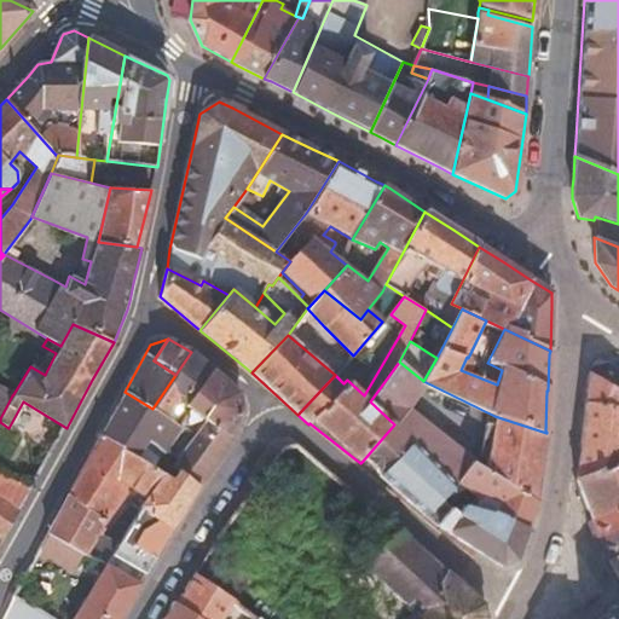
[(213,371),(215,369),(191,351),(191,352),(175,375),(152,409),(156,411),(169,420),(179,403),(186,409),(213,371)]
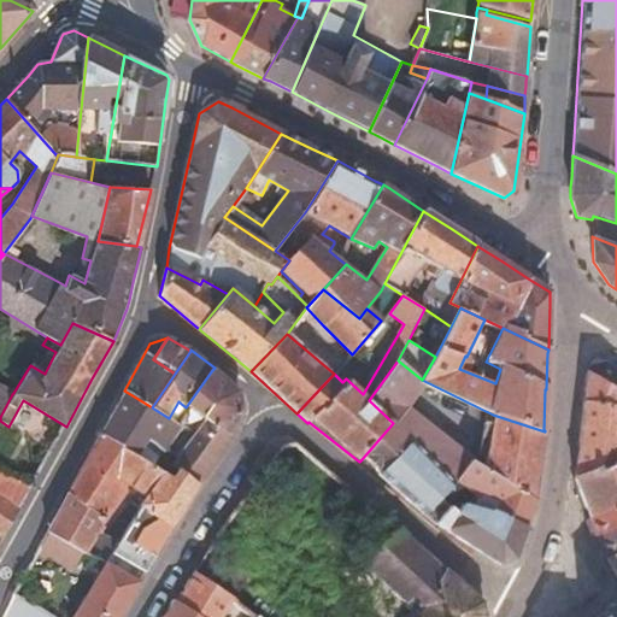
[(362,459),(377,475),(411,441),(453,482),(469,462),(471,458),(407,406),(422,380),(398,360),(369,400),(393,423),(362,459)]
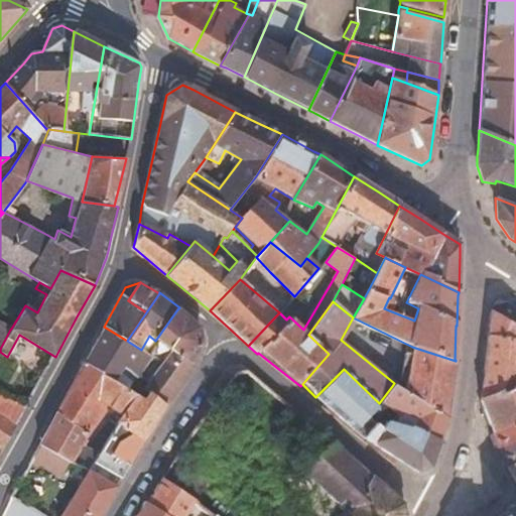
[(515,306),(507,301),(495,304),(490,311),(488,335),(515,345),(515,306)]
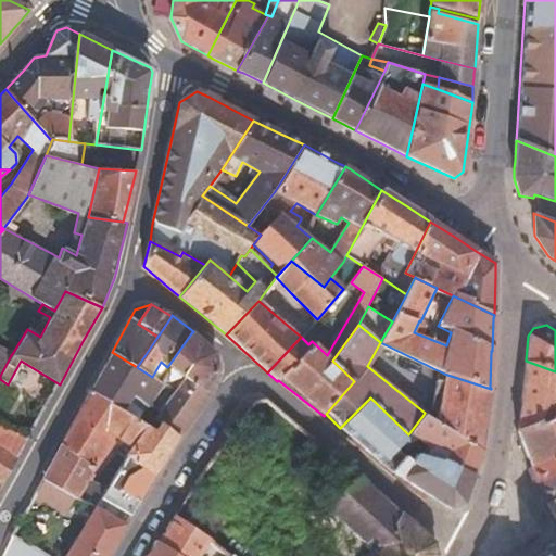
[(191,333),(167,367),(158,380),(165,386),(178,390),(186,378),(205,389),(217,369),(215,353),(191,333)]
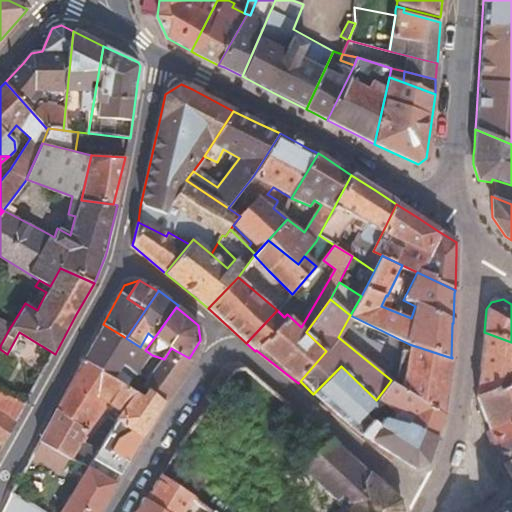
[(0,346),(10,327),(11,326),(0,319),(0,346)]
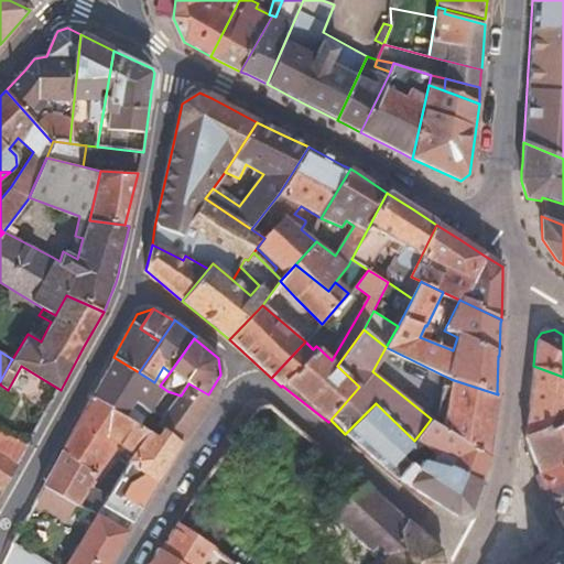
[(139,372),(114,357),(104,379),(93,396),(125,414),(132,401),(153,412),(167,391),(160,386),(154,382),(142,375),(139,372)]
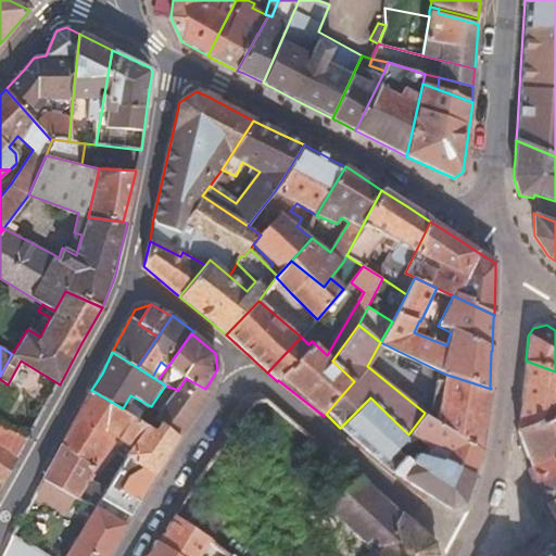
[(517,432),(555,416),(555,371),(526,361),(517,432)]
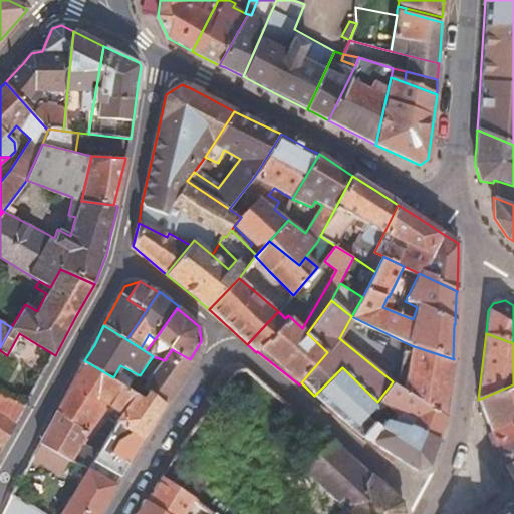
[(146,351),(155,339),(149,334),(141,348),(146,351)]
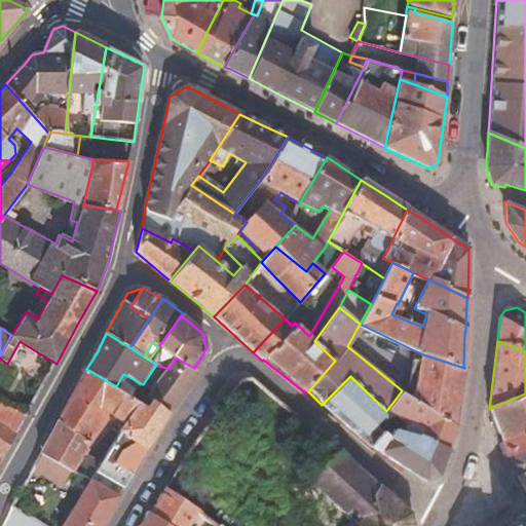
[(464,368),(426,355),(424,363),(419,361),(414,386),(421,389),(419,405),(456,427),(464,368)]
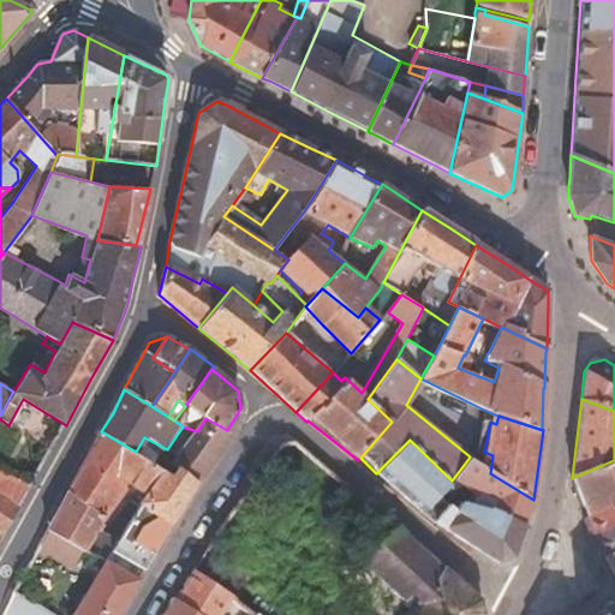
[(178,469),(198,483),(233,435),(227,430),(206,418),(197,431),(179,459),(174,466),(178,469)]
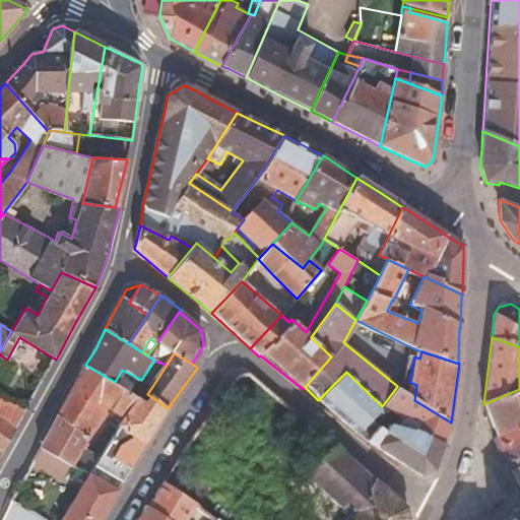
[(111,424),(117,429),(139,399),(132,394),(114,383),(115,382),(85,365),(55,420),(40,448),(72,467),(83,448),(88,439),(110,410),(117,415),(111,424)]
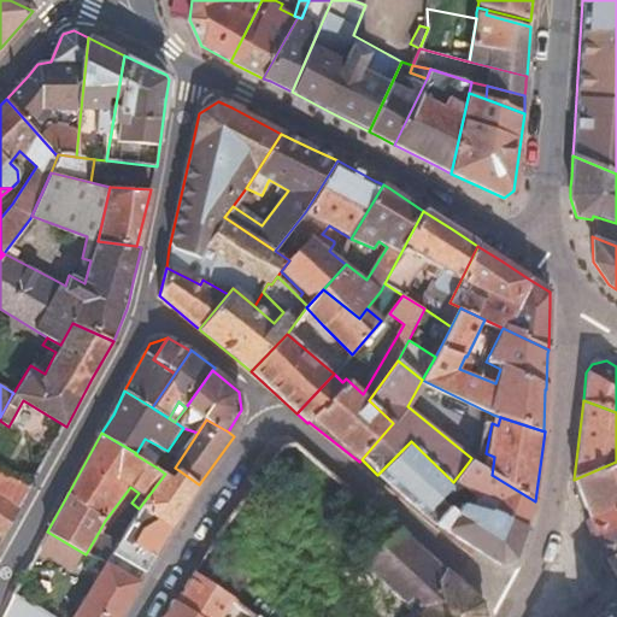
[(168,451),(145,439),(136,453),(135,454),(157,468),(168,451)]
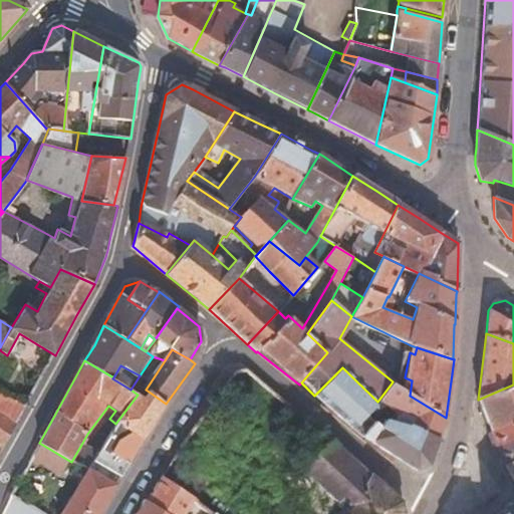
[(342,367),(314,396),(353,429),(365,415),(377,402),(342,367)]
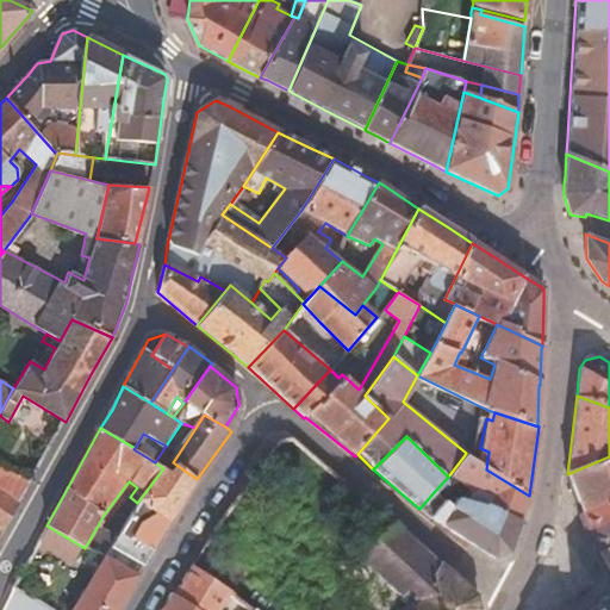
[(170,472),(176,465),(173,462),(178,455),(174,452),(166,446),(155,462),(163,468),(170,472)]
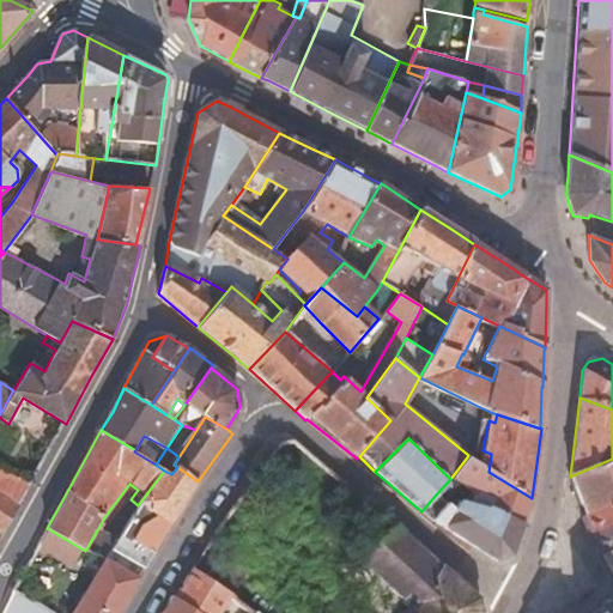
[(486,505),(522,525),(532,498),(489,472),(466,459),(450,479),(436,495),(447,504),(453,510),(459,501),(484,509),(486,505)]
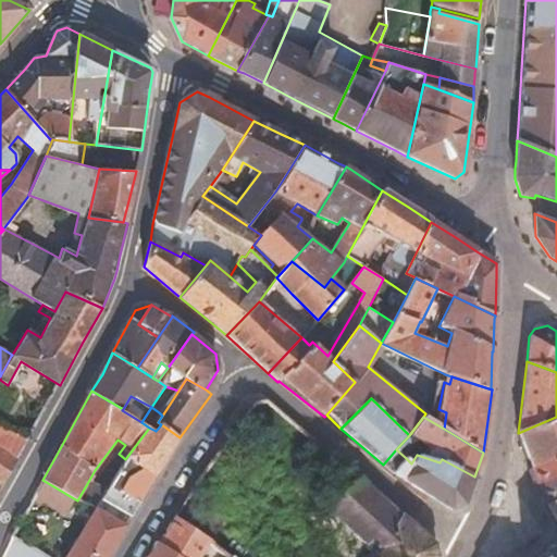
[(556,417),(518,433),(531,468),(556,457),(556,417)]
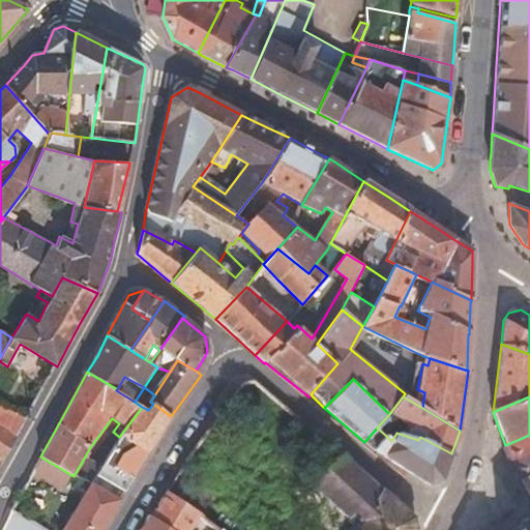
[(0,428),(17,438),(27,419),(0,403),(0,428)]
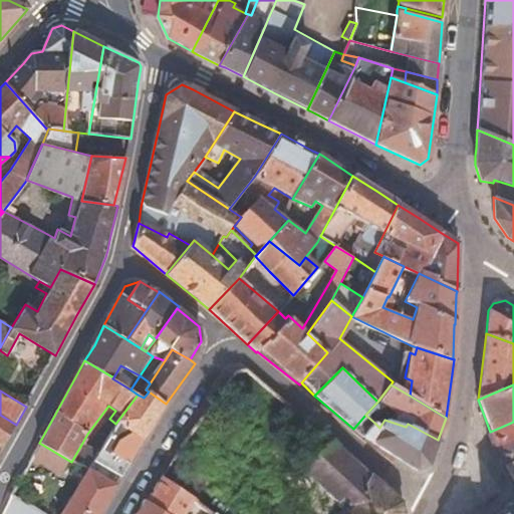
[(149,392),(144,398),(138,395),(115,424),(98,452),(92,462),(120,477),(144,439),(166,404),(149,392)]
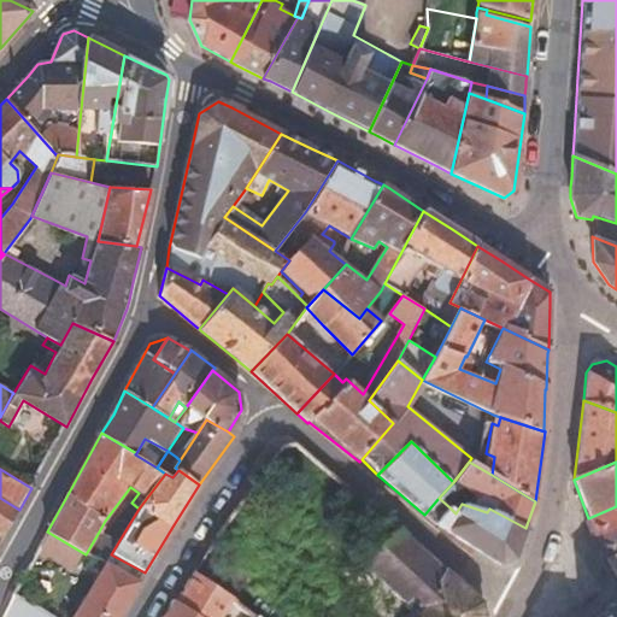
[(0,536),(4,539),(19,510),(0,498),(0,536)]
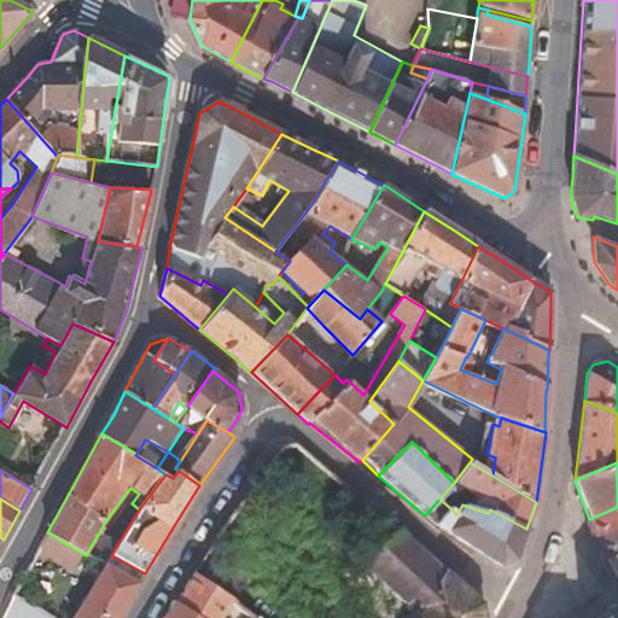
[(516,560),(526,529),(490,509),(488,513),(462,505),(456,514),(450,508),(439,499),(425,516),(436,525),(449,535),(473,549),(501,566),(516,560)]
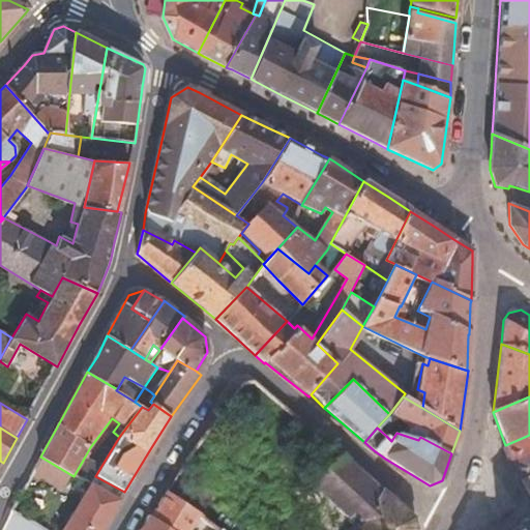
[(529,435),(505,445),(521,479),(529,475),(529,435)]
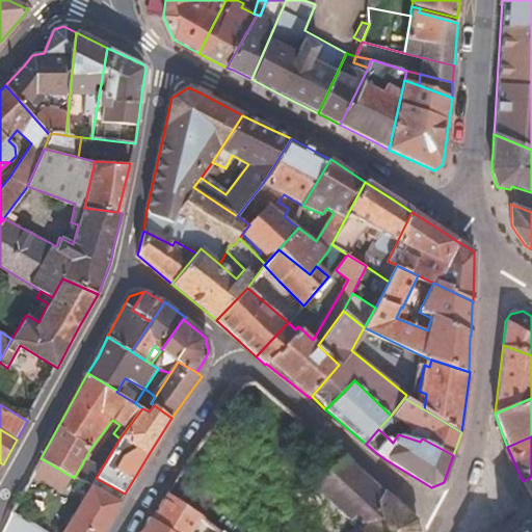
[(344,456),(327,440),(316,455),(329,468),(309,483),(349,521),(351,519),(378,487),(344,456)]
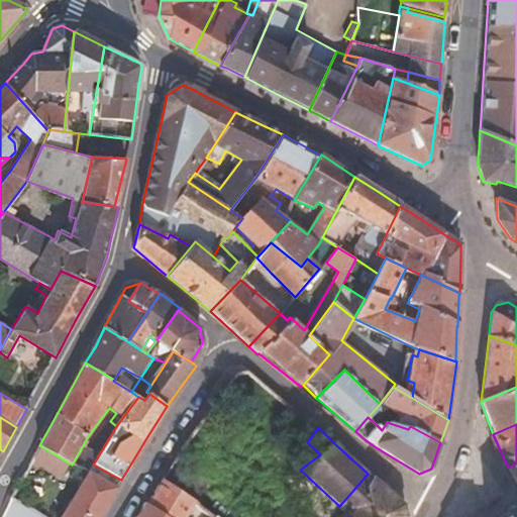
[(39,445),(30,461),(70,485),(79,470),(79,469),(72,464),(39,445)]
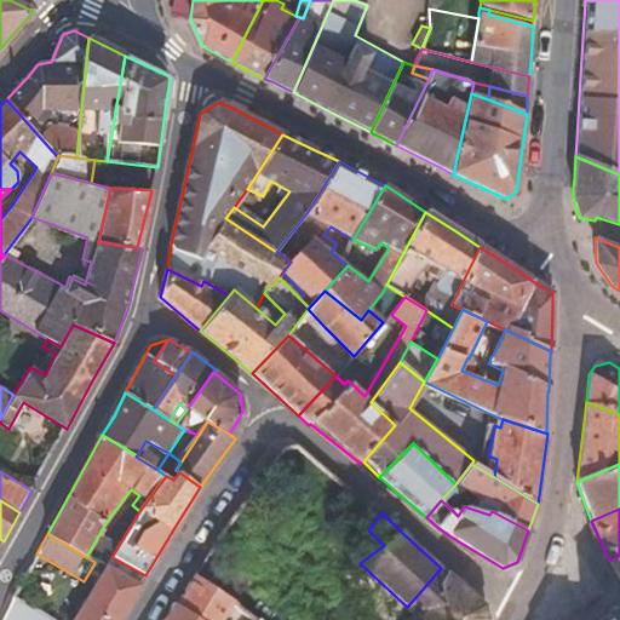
[(119,545),(99,534),(86,557),(95,562),(105,568),(112,557),(119,545)]
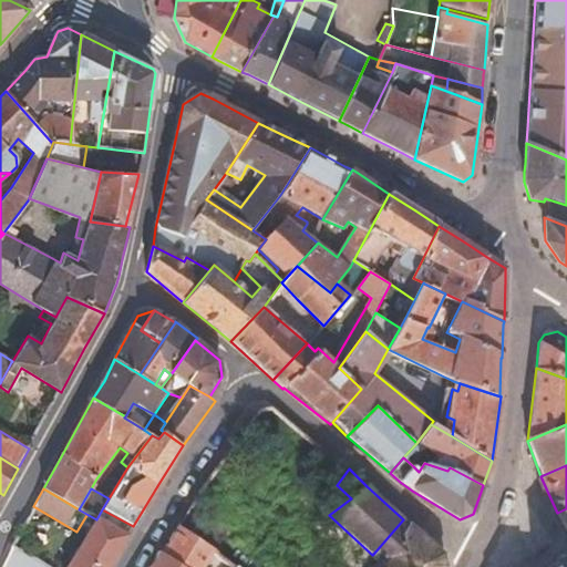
[(566,508),(557,513),(566,531),(566,508)]
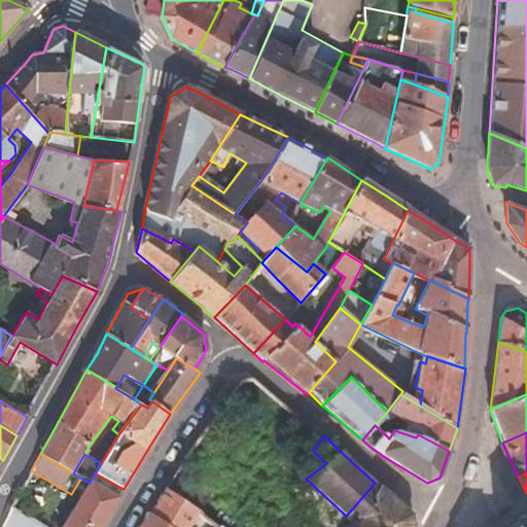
[(101,526),(124,489),(95,473),(90,483),(63,526),(101,526)]
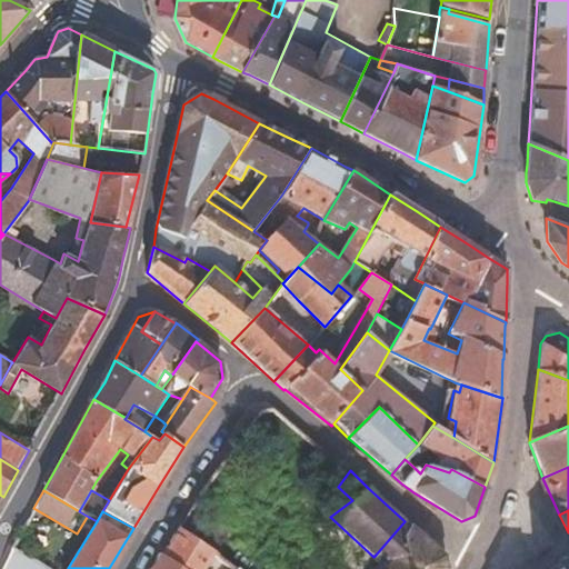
[(392,561),(403,568),(447,568),(445,556),(418,532),(405,521),(376,555),(381,558),(389,562),(390,563),(392,561)]
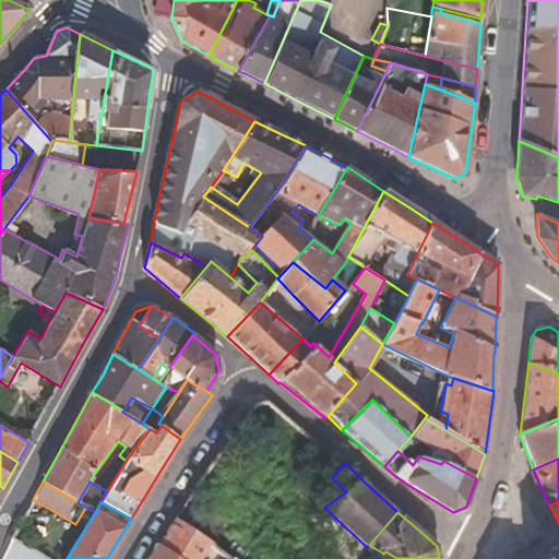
[(180,558),(201,558),(212,544),(213,542),(177,515),(158,545),(180,558)]
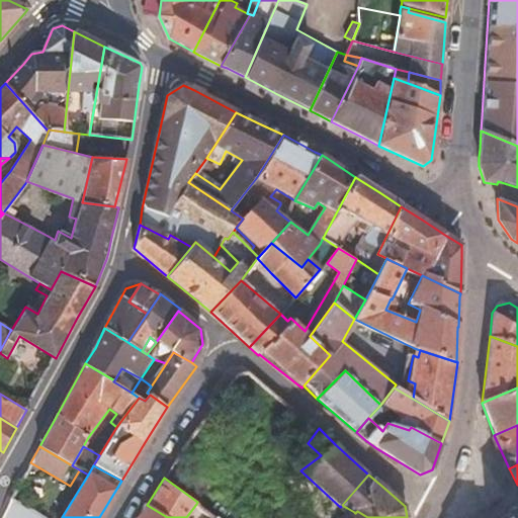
[(8,517),(42,517),(10,499),(7,507),(3,515),(8,517)]
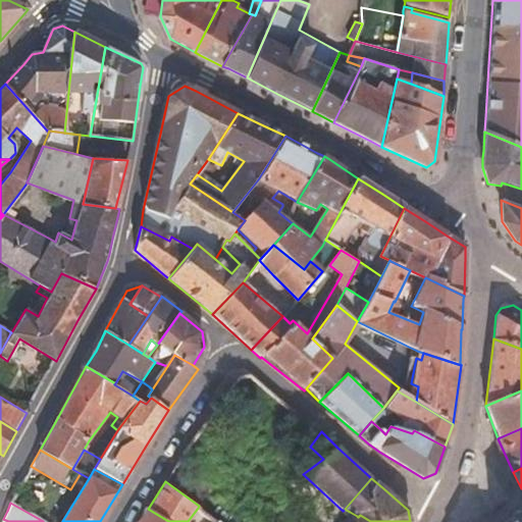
[(168,521),(148,509),(147,508),(138,521),(137,521),(168,521)]
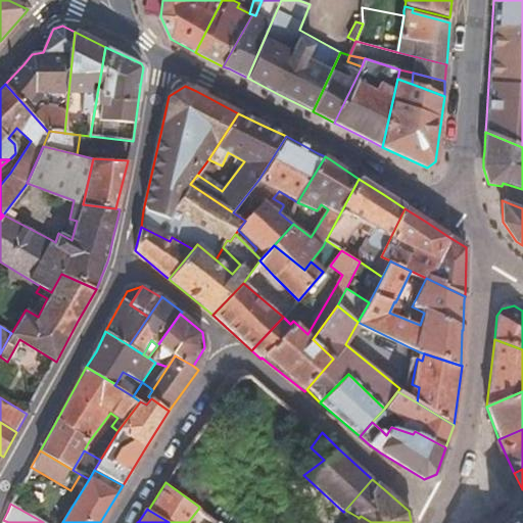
[(522,522),(522,519),(521,517),(522,515),(520,512),(518,513),(516,511),(512,514),(514,516),(506,522),(505,522),(522,522)]
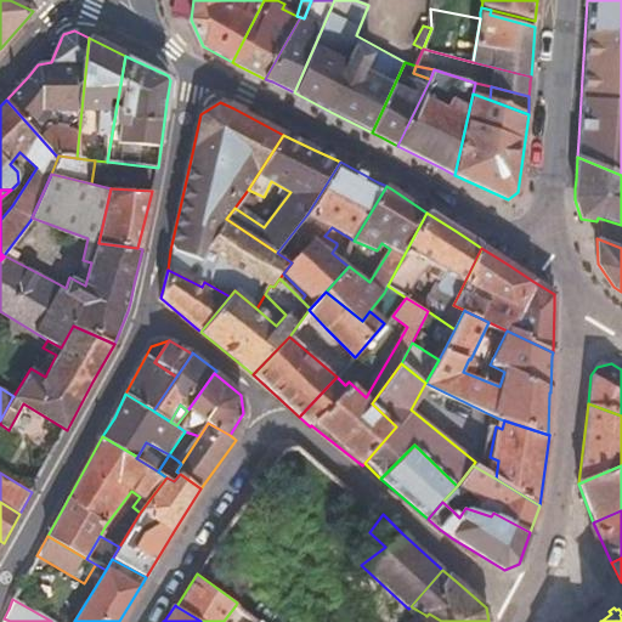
[(420,621),(425,615),(417,610),(408,621),(420,621)]
